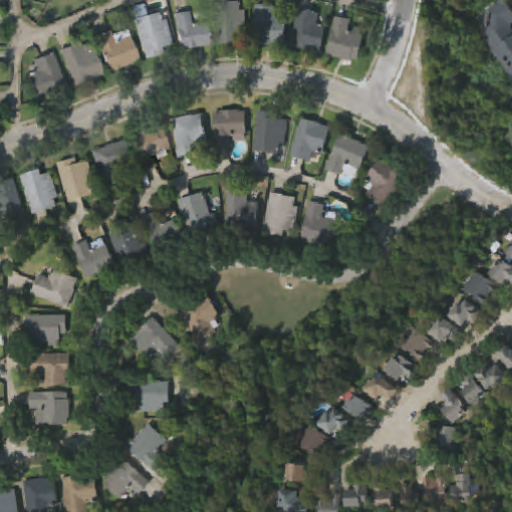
[(511,22),(509,25),(511,29),(511,82),(508,77),(509,76),(490,51),(492,50),(478,33),(485,9),(496,0),(503,0),(511,11),(511,22)]
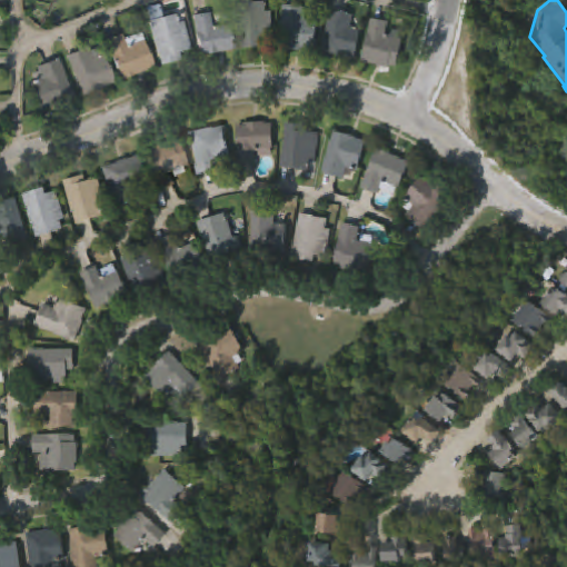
[(264,1),(264,3),(267,3),(267,7),(265,7),(265,10),(270,10),(271,40),(259,40),(259,47),(237,47),(236,2),(264,1)]
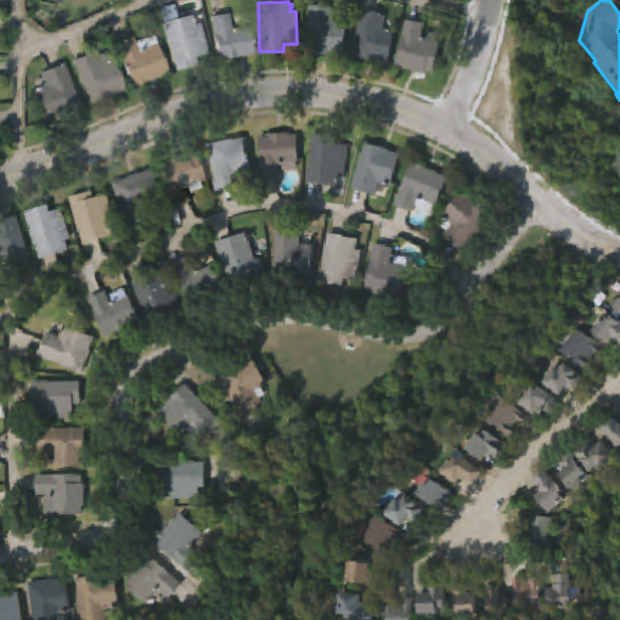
[(344,24),(343,55),(303,52),(305,5),(332,6),(332,11),(341,12),(339,21),(345,21),(344,24)]
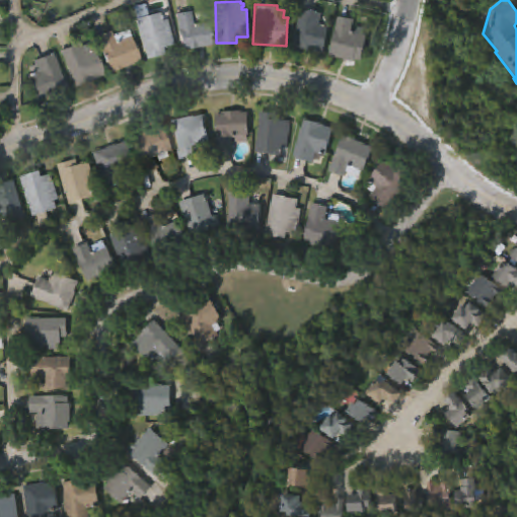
[(327,25),(323,49),(292,43),(299,8),(320,12),(317,23),(327,25)]
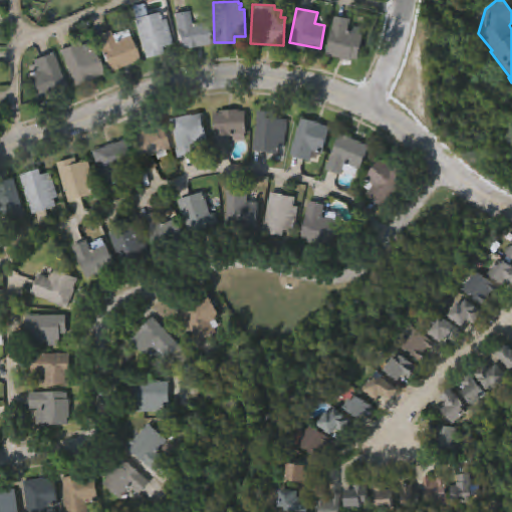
[(187,18),(187,24),(204,23),(206,44),(175,49),(171,12),(186,11),(187,18)]
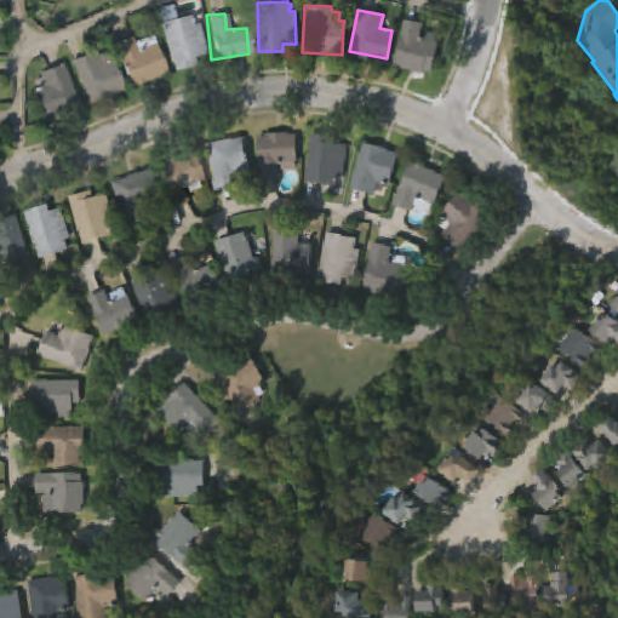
[(188,21),(188,24),(196,22),(205,52),(190,57),(193,63),(171,70),(156,23),(186,15),(188,21)]
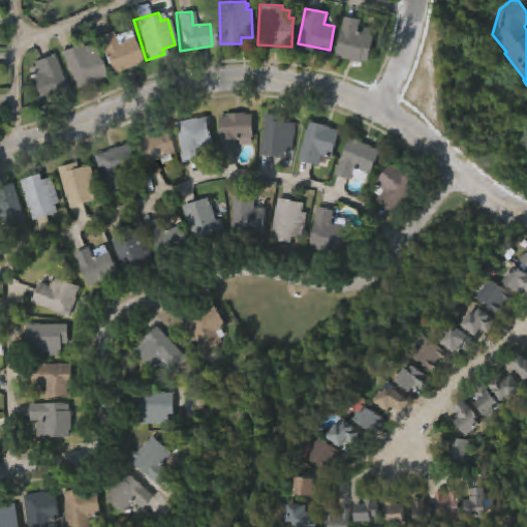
[(373,36),(366,63),(334,55),(343,17),(360,21),(359,26),(371,29),(370,35),(373,36)]
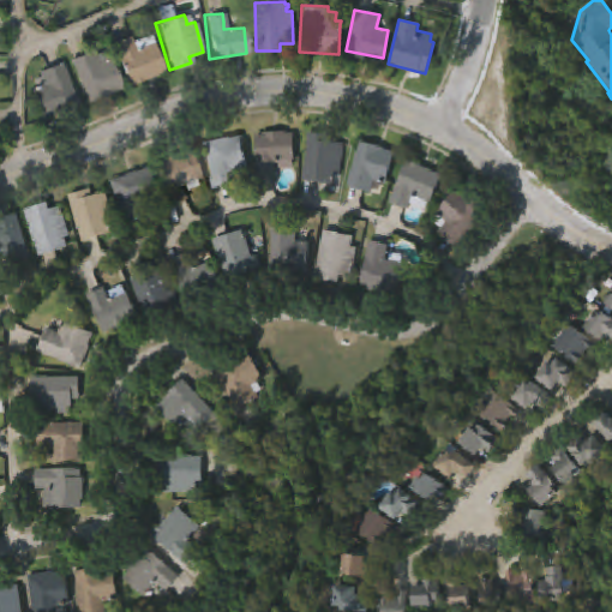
[(148,34),(162,71),(126,85),(109,43),(127,36),(130,41),(148,34)]
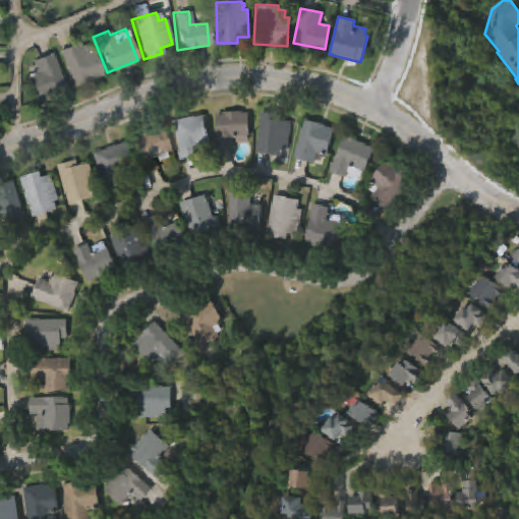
[(76,42),(78,46),(85,43),(88,49),(91,48),(102,75),(72,88),(57,50),(76,42)]
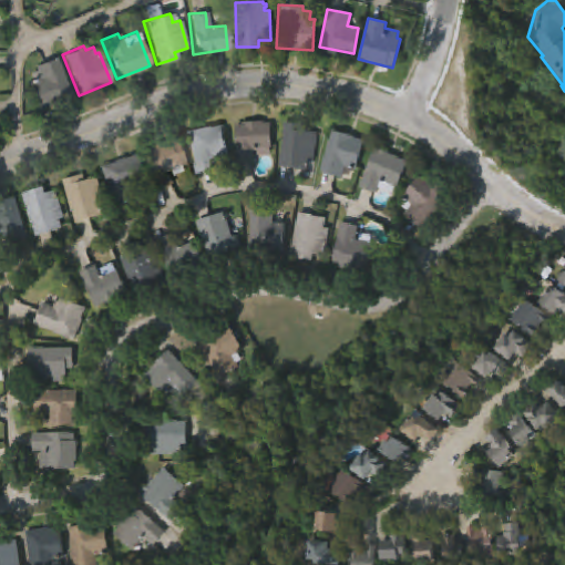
[(52,105),(38,111),(26,82),(31,80),(28,72),(34,70),(32,64),(53,57),(70,98),(52,105)]
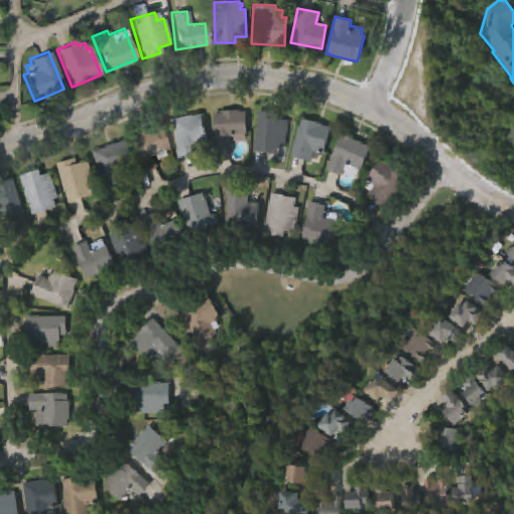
[(239,110),(239,112),(244,112),(245,134),(243,134),(243,141),(232,141),(232,136),(230,136),(230,147),(214,148),(213,113),(218,113),(218,111),(239,110)]
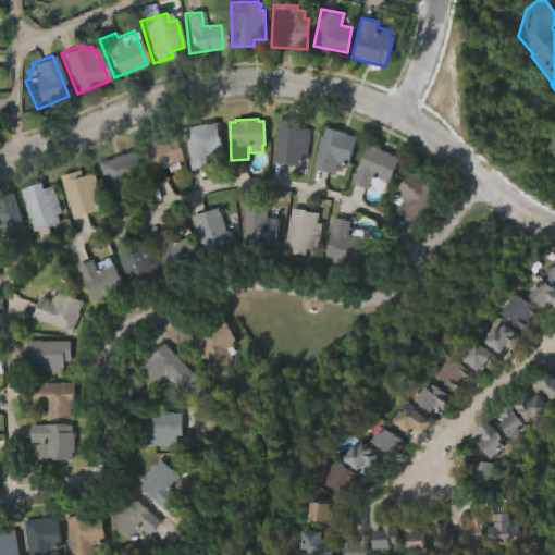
[(310,130),(306,169),(272,164),(278,120),(293,122),(292,127),(310,130)]
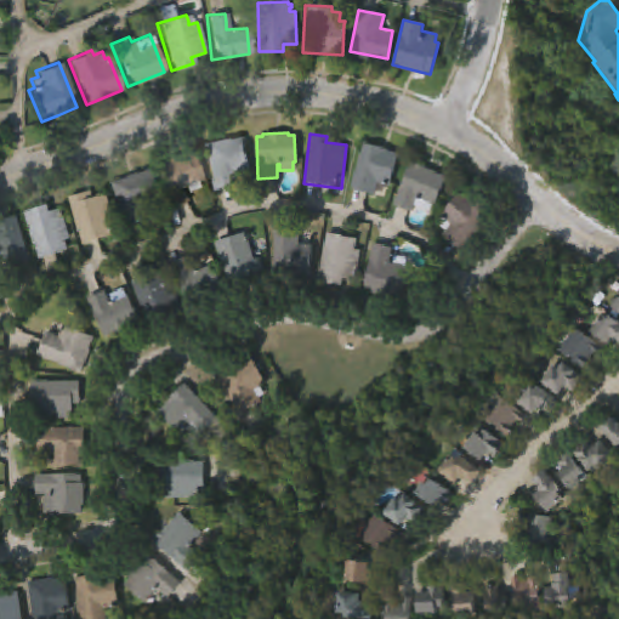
[(239,136),(248,168),(234,171),(238,183),(213,189),(200,143),(226,137),(226,140),(239,136)]
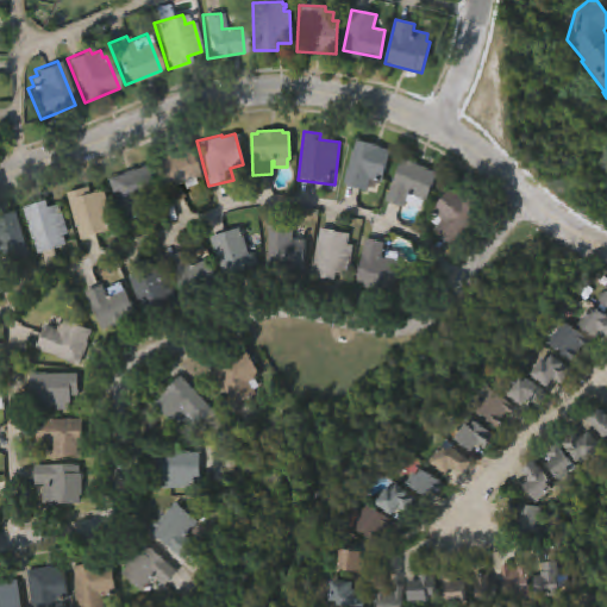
[(389,150),(380,187),(362,182),(360,189),(342,185),(355,139),(389,150)]
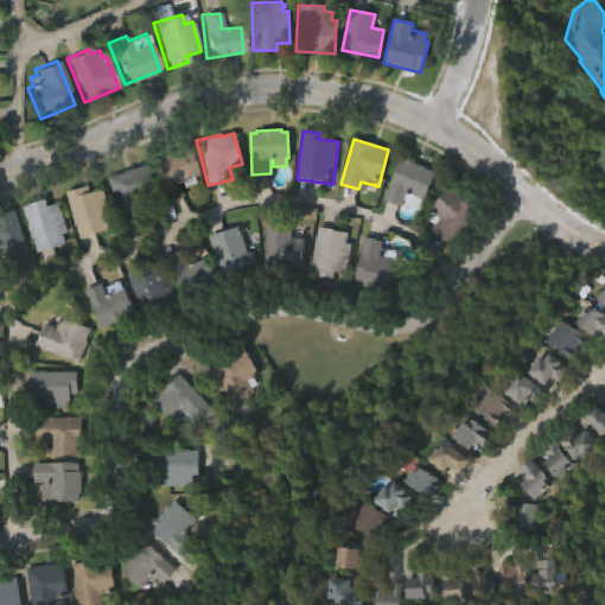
[(166,203),(164,204),(147,163),(185,147),(196,176),(179,183),(184,196),(166,203)]
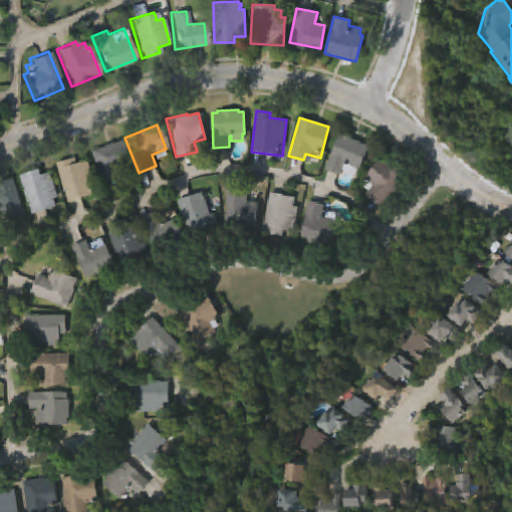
[(367,146),(358,168),(356,168),(354,174),(341,169),(338,176),(323,170),(338,134),(367,146)]
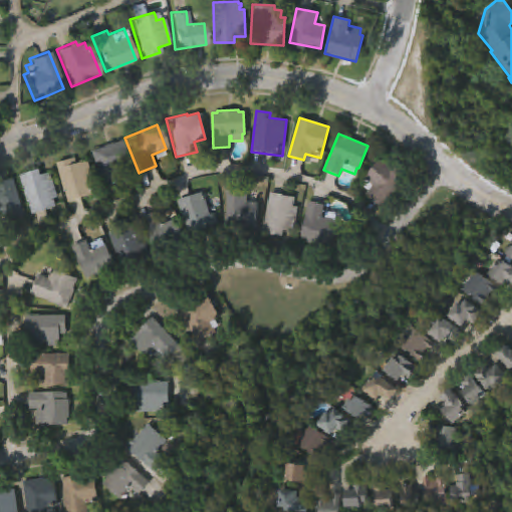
[(105,184),(102,185),(89,151),(117,140),(124,156),(117,159),(123,177),(105,184)]
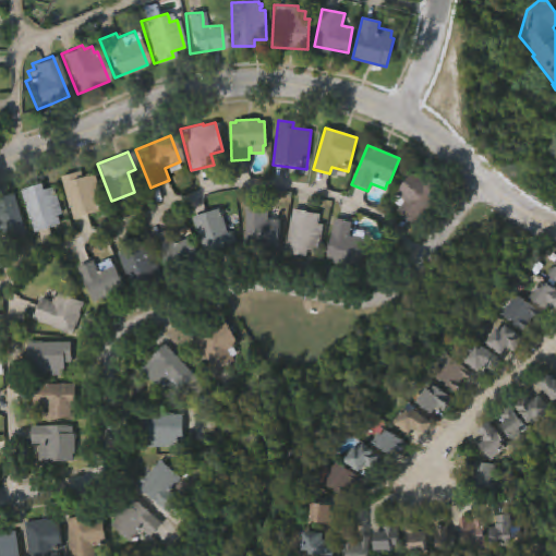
[(80,170),(82,177),(93,173),(103,201),(97,203),(99,209),(72,219),(58,178),(80,170)]
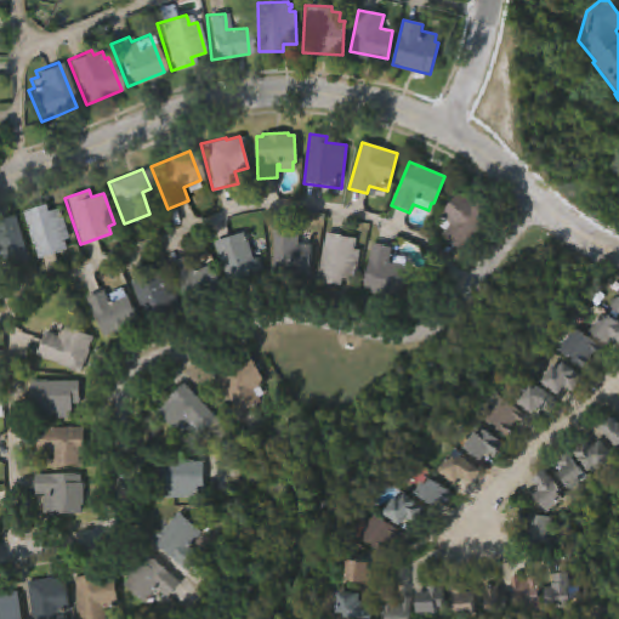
[(458,191),(484,210),(481,216),(486,220),(461,251),(441,236),(444,231),(437,225),(442,219),(437,214),(447,202),(448,203),(458,191)]
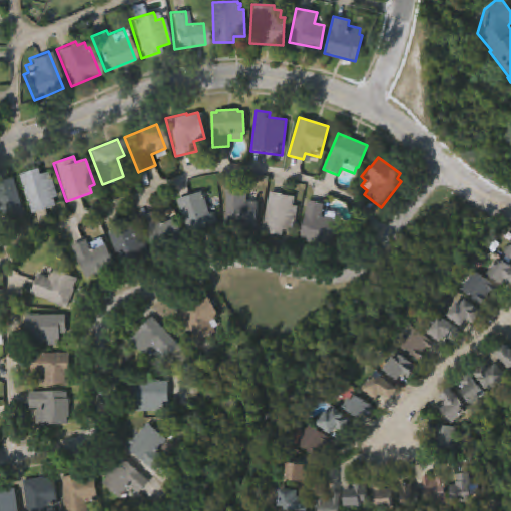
[(36,169),(38,175),(47,172),(49,178),(51,178),(56,195),(52,196),(54,204),(30,212),(17,175),(36,169)]
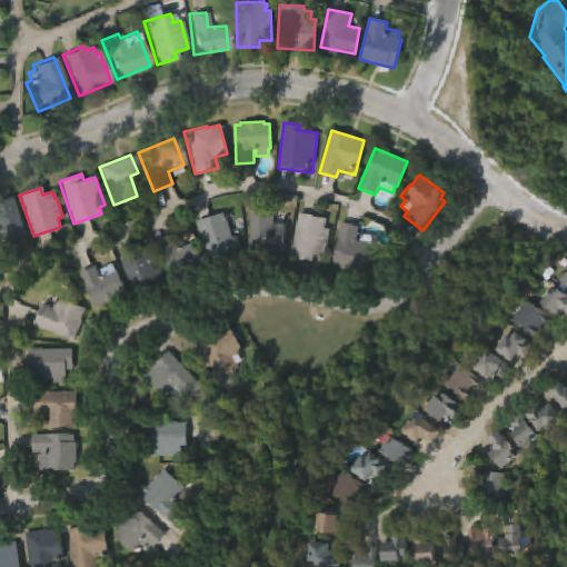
[(0,200),(13,197),(26,237),(3,245),(0,232),(0,200)]
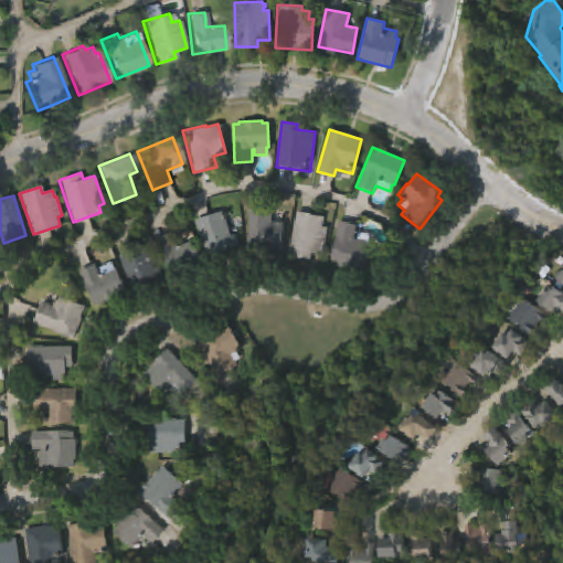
[(271,208),(271,212),(278,212),(278,221),(282,221),(282,252),(246,252),(247,208),(271,208)]
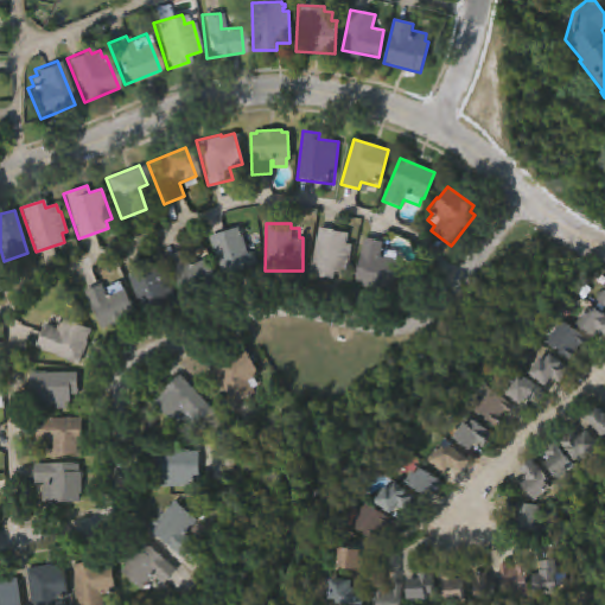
[(235,225),(236,229),(240,228),(241,234),(247,233),(250,244),(244,246),(247,252),(253,250),(256,262),(222,274),(208,235),(235,225)]
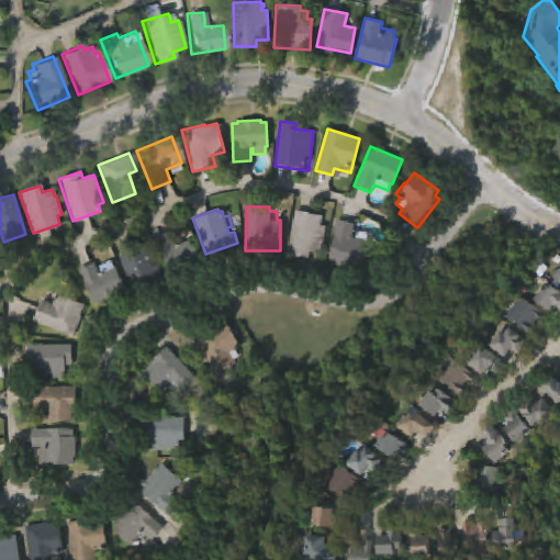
[(325,225),(318,253),(309,249),(306,257),(283,252),(293,211),(320,217),(318,223),(325,225)]
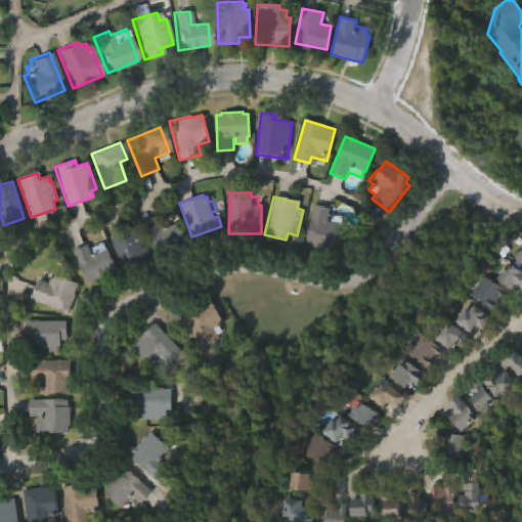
[(327,218),(330,219),(331,212),(342,215),(340,222),(343,222),(337,249),(305,242),(313,204),(330,208),(327,218)]
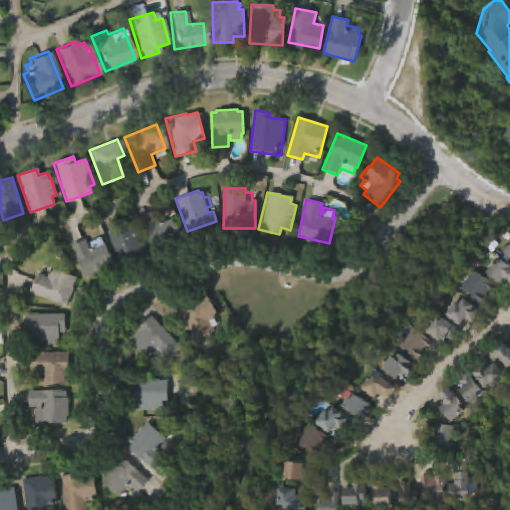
[(170,210),(181,235),(154,246),(140,215),(153,210),(158,221),(161,219),(162,221),(166,219),(164,213),(170,210)]
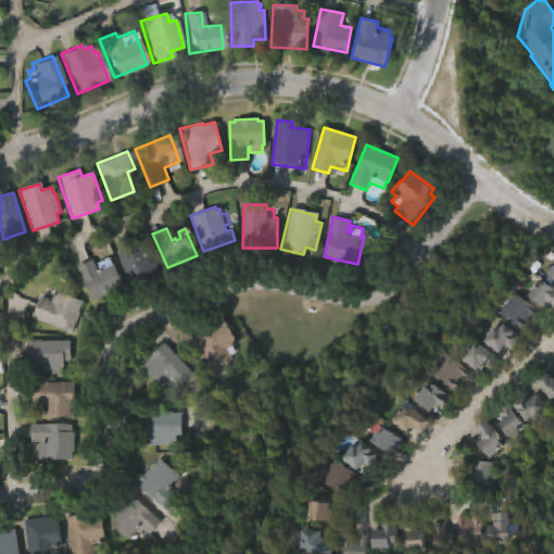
[(139,240),(143,248),(150,246),(154,256),(149,259),(151,263),(158,260),(163,275),(130,289),(114,251),(139,240)]
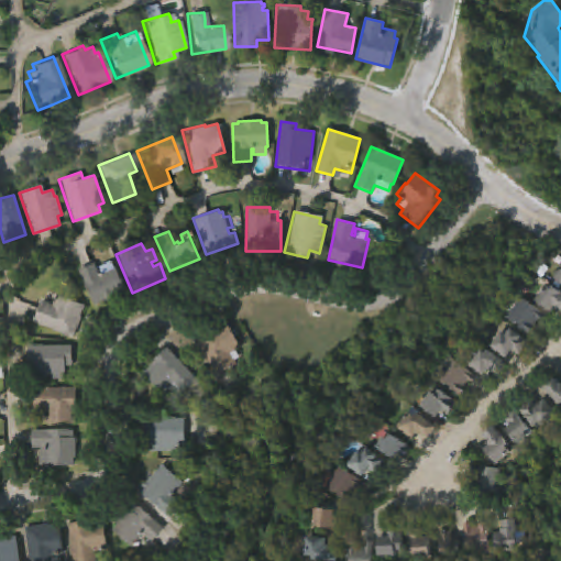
[(110,261),(112,267),(114,266),(125,289),(99,303),(98,300),(92,304),(77,268),(92,262),(97,272),(100,271),(98,266),(110,261)]
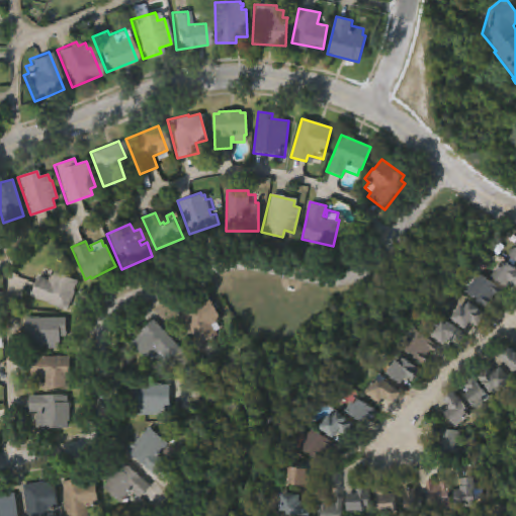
[(506,262),(511,265),(513,263),(515,264),(515,282),(515,281),(511,286),(496,275),(506,262)]
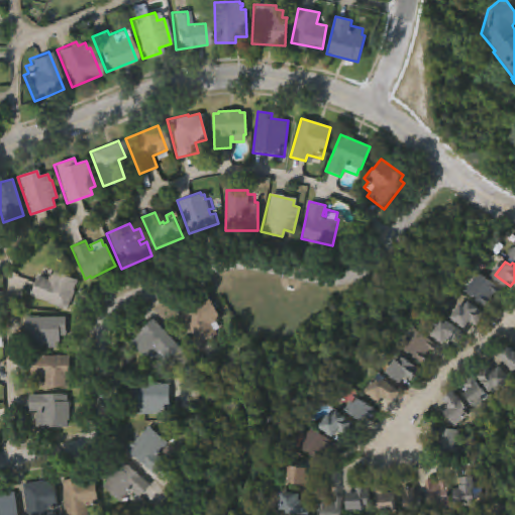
[(54,269),(79,280),(69,310),(31,294),(40,275),(43,276),(45,271),(53,274),(54,269)]
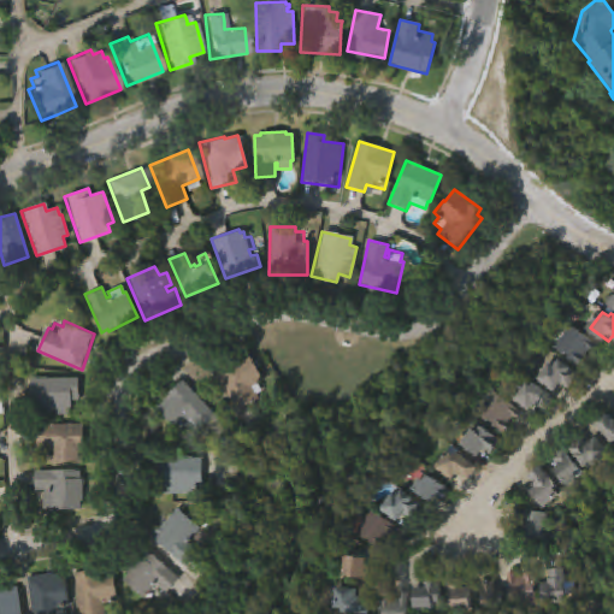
[(590,353),(586,359),(584,358),(579,365),(553,346),(568,323),(597,343),(590,353)]
